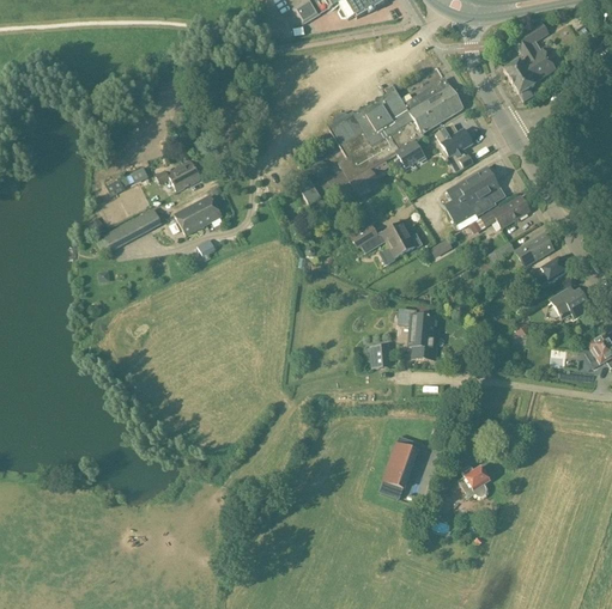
[(308,0),(295,8),(303,23),(329,7),(339,1),(341,6),(339,11),(343,17),(349,17),(349,18),(356,14),(358,17),(385,0),(308,0)]
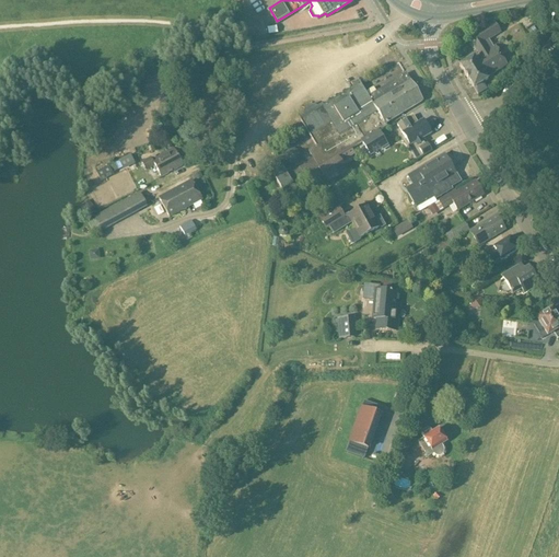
[(474,84),(474,85),(479,93),(488,88),(484,79),(488,77),(487,74),(508,62),(497,44),(495,45),(490,37),(502,31),(496,19),(469,35),(480,53),(475,56),(474,54),(461,62),(462,65),(462,64),(466,71),(465,72),(468,77),(468,76),(474,83),(473,83),(474,84)]
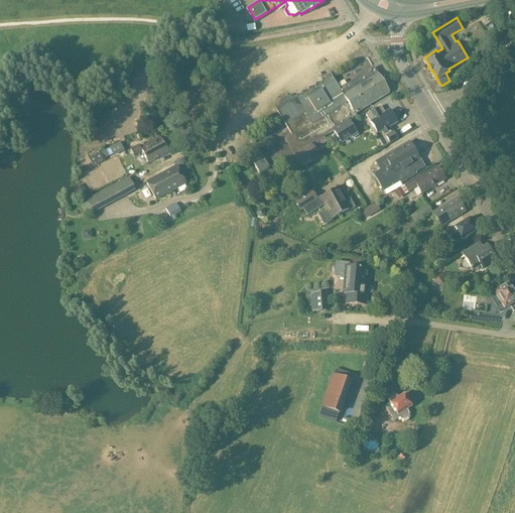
[(336,128),(349,119),(357,114),(356,112),(390,91),(374,66),(340,87),(336,80),(294,105),(293,103),(290,102),(286,105),(286,107),(287,109),(280,114),(292,132),(284,137),(289,144),(267,158),(272,166),(290,155),(312,142),(336,128)]
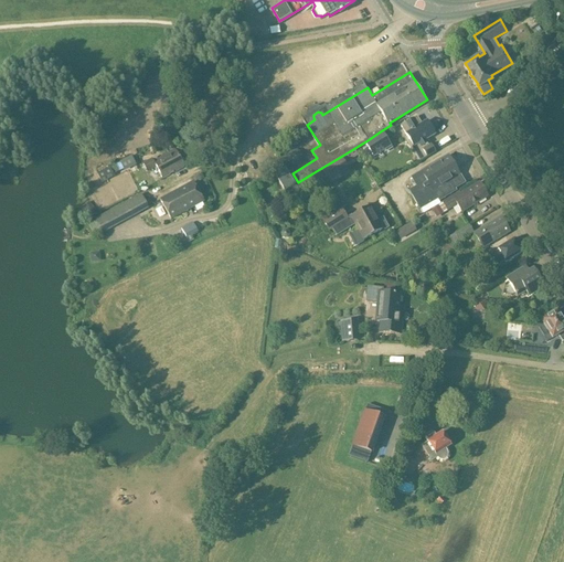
[(413,141),(415,145),(419,142),(421,144),(422,144),(428,140),(426,137),(435,131),(428,119),(422,123),(417,114),(402,124),(411,138),(413,141)]
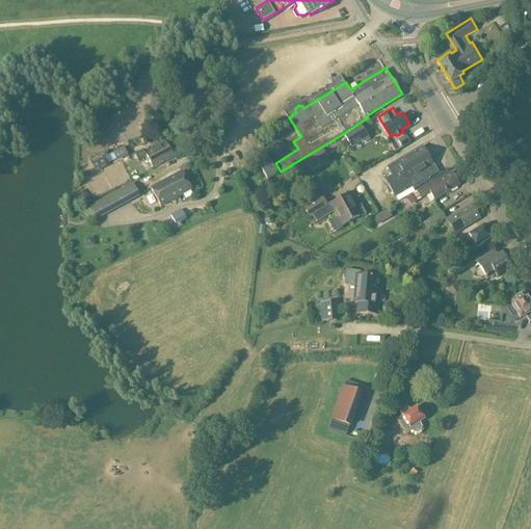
[(368,135),(360,123),(346,132),(353,144),(368,135)]
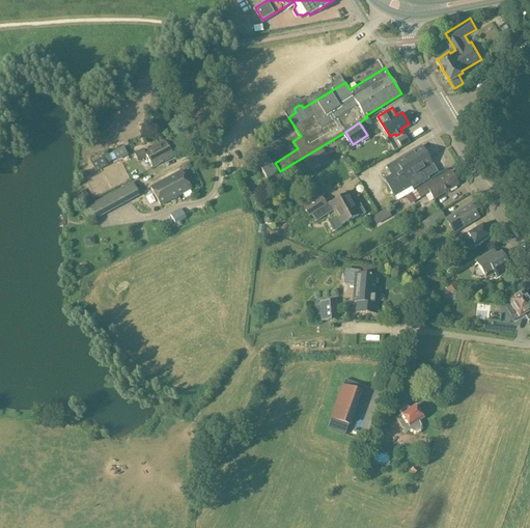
[(268,146),(277,156),(287,145),(278,136),(268,146)]
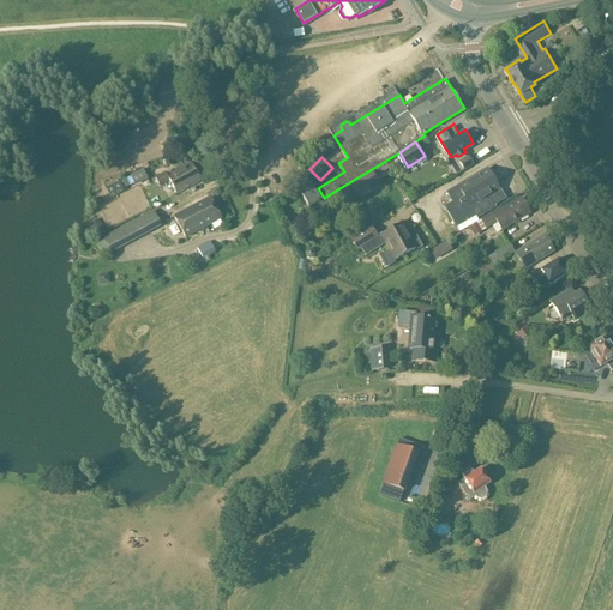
[(178,191),(200,177),(191,159),(168,171),(167,169),(156,175),(161,185),(170,180),(178,191)]
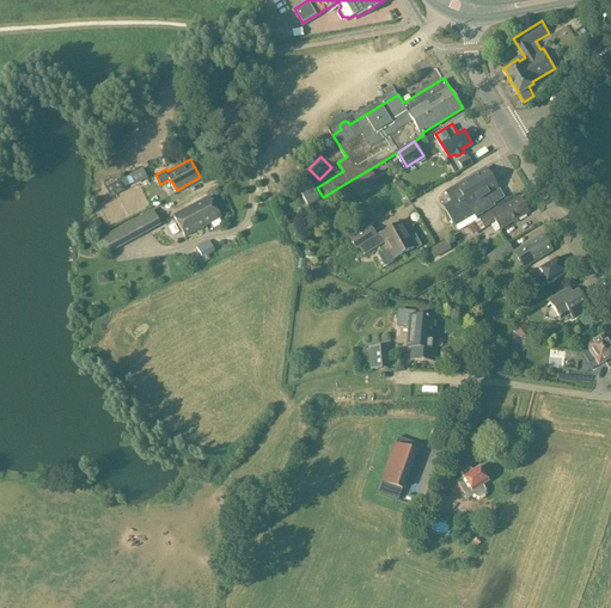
[(454,203),(446,208),(447,209),(444,212),(447,220),(452,216),(459,229),(478,217),(476,215),(495,203),(494,201),(503,195),(486,165),(457,183),(446,190),(454,203)]
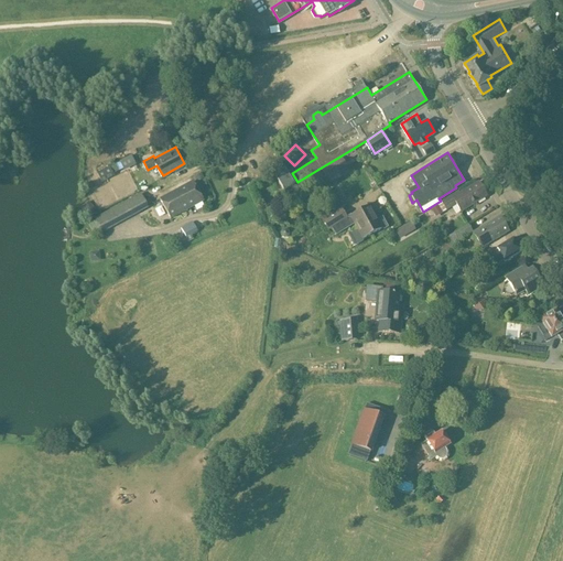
[(133,153),(120,160),(125,168),(137,162),(136,158),(133,153)]
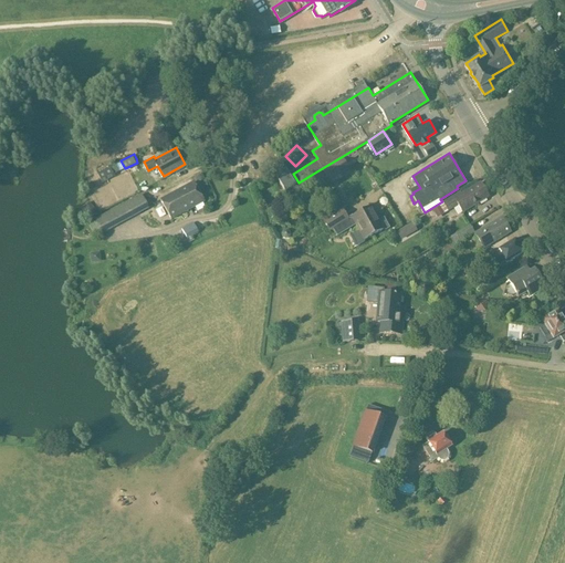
[(332,183),(352,170),(343,156),(318,170),(323,177),(327,175),(332,183)]
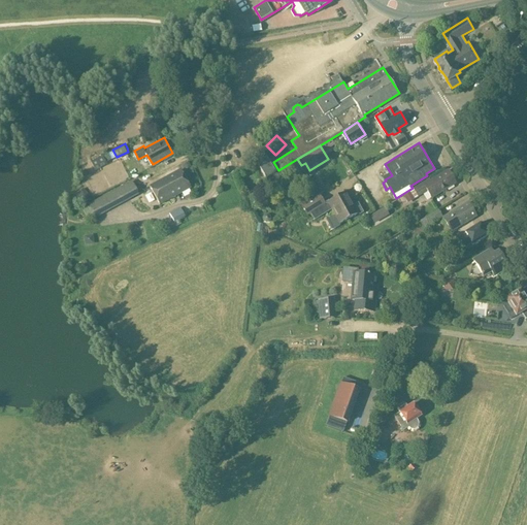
[(110,151),(104,154),(107,160),(113,157),(110,151)]
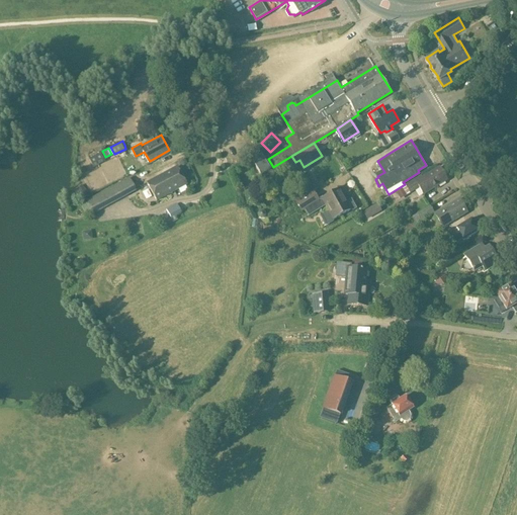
[(90,157),(94,164),(105,158),(105,157),(102,151),(90,157)]
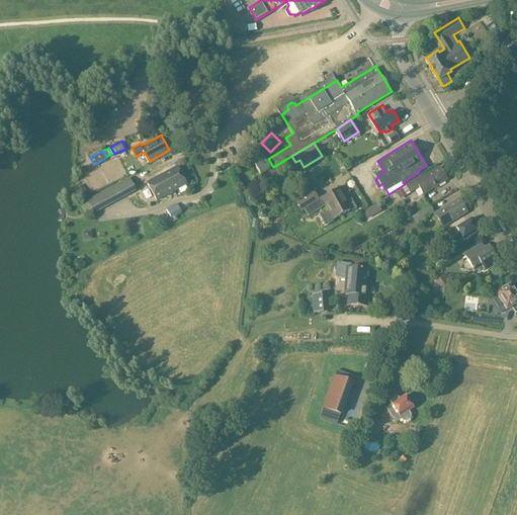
[(261,174),(273,167),(268,159),(264,153),(253,160),(261,174)]
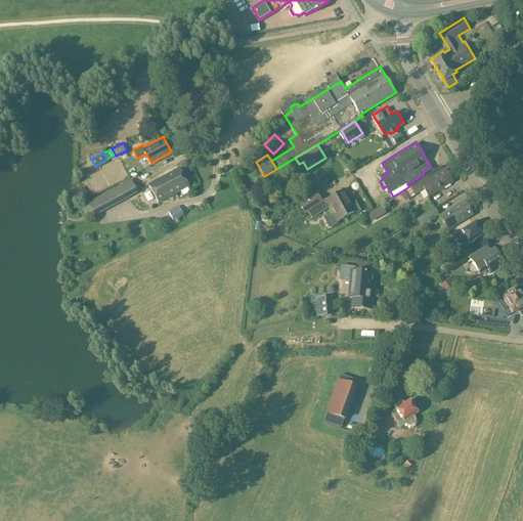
[(187,159),(181,162),(184,167),(190,163),(187,159)]
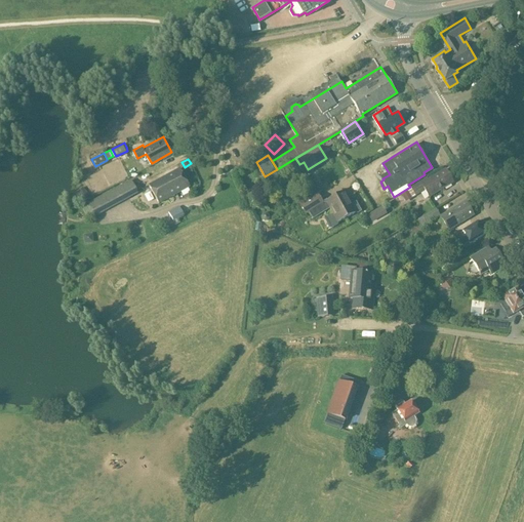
[(149,184),(159,201),(190,185),(179,166),(149,184)]
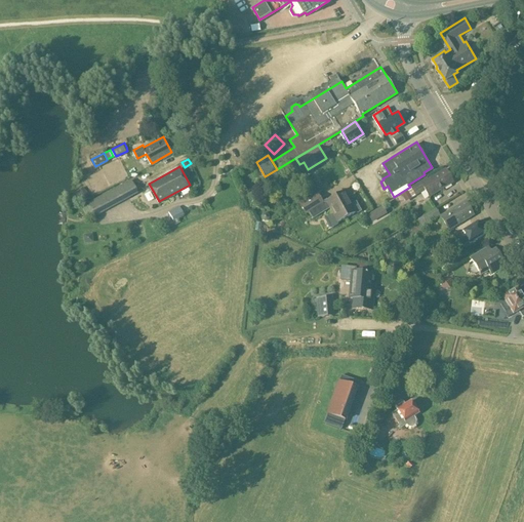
[(454,179),(446,166),(429,177),(428,175),(411,186),(416,194),(428,188),(432,194),(454,179)]
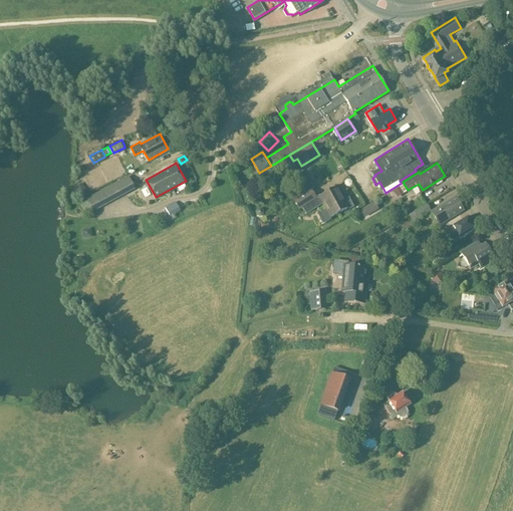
[(130,174),(87,197),(94,210),(137,187),(130,174)]
